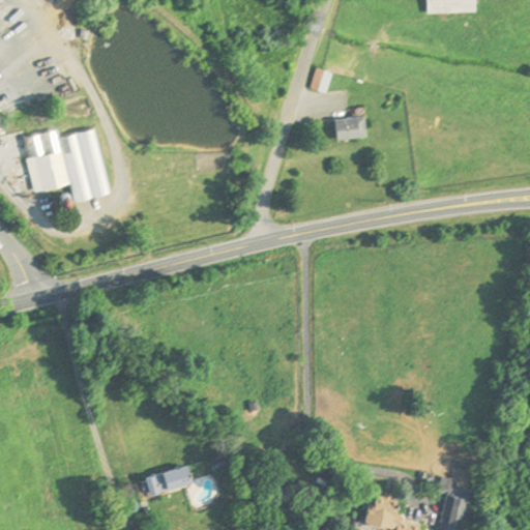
[(421,0),(421,12),(472,12),(471,0),(421,0)]
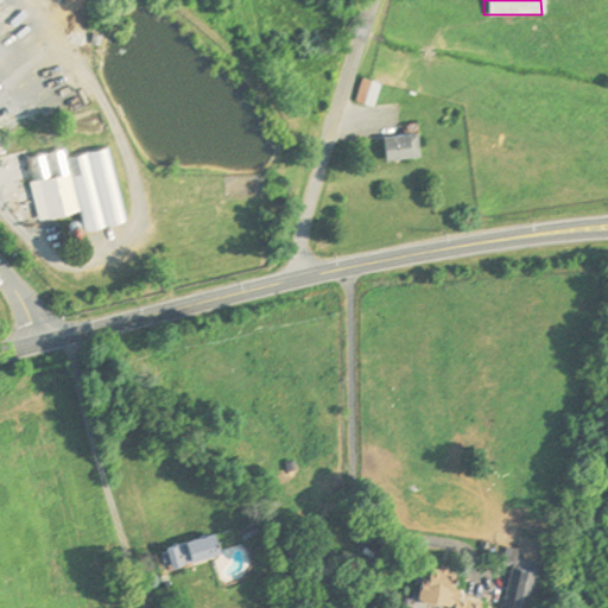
[(378,83),(360,77),(353,101),(371,107),(378,83)]
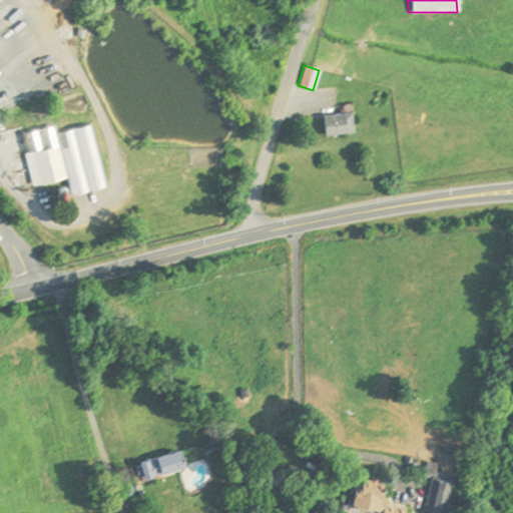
[(325,115),(355,111),(358,131),(350,132),(350,131),(328,134),(325,115)]
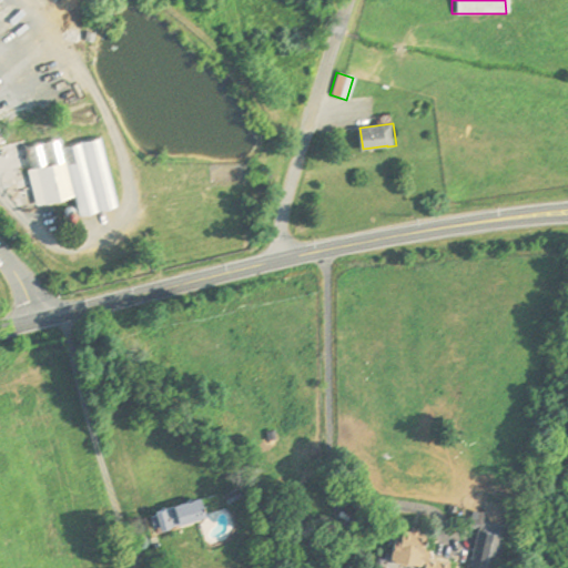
[(24,145),(30,168),(28,168),(37,204),(77,194),(81,214),(119,205),(102,137),(63,145),(61,137),(24,145)]
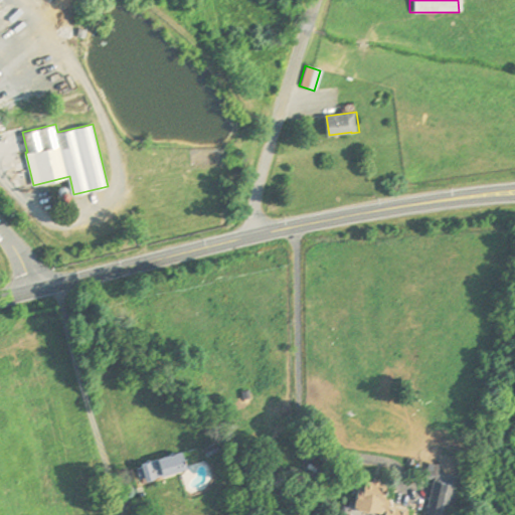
[(142,462),(143,466),(138,468),(141,478),(147,477),(148,480),(165,476),(164,474),(188,468),(183,450),(159,456),(159,458),(142,462)]
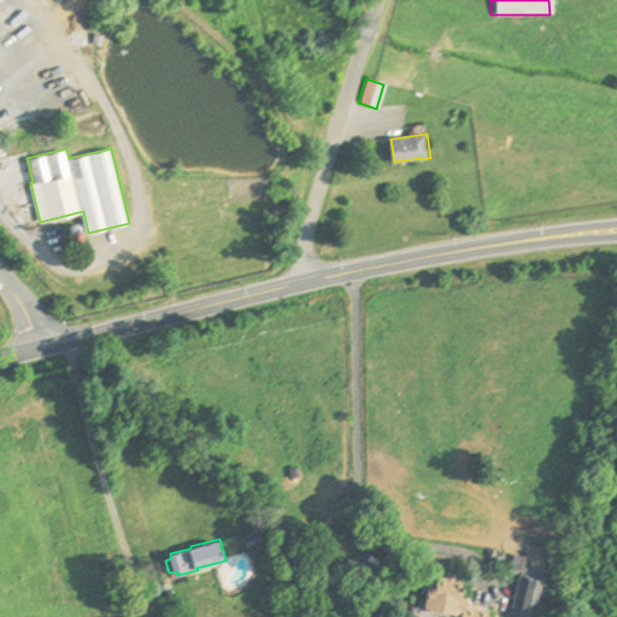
[(515,554),(511,573),(519,574),(519,571),(524,573),(528,557),(515,554)]
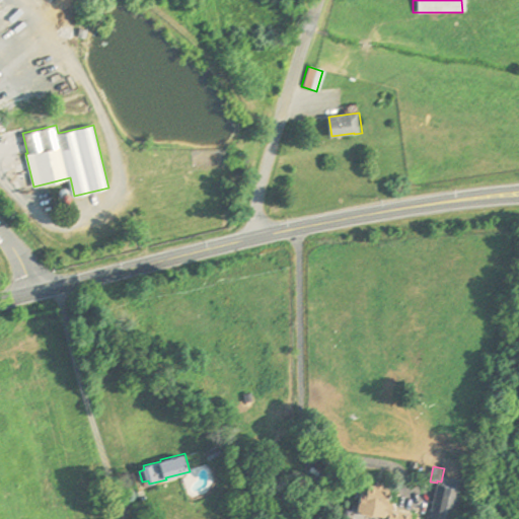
[(358,509),(388,515),(389,513),(390,514),(388,518),(411,518),(413,511),(393,507),(393,506),(388,505),(389,496),(387,496),(389,488),(384,487),(385,482),(376,479),(375,485),(369,484),(367,491),(362,490),(358,509)]
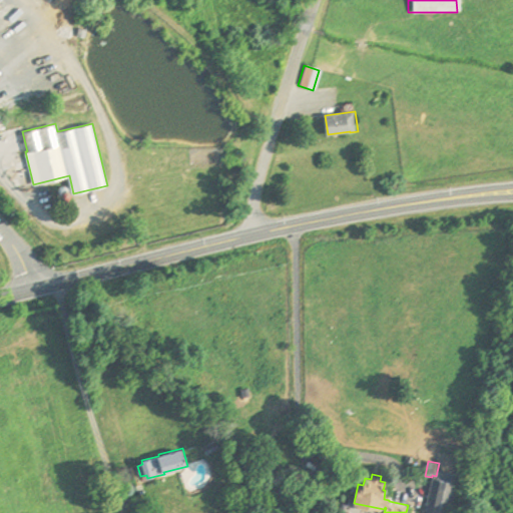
[(432,475),(432,477),(425,510),(440,512),(451,512),(458,481),(436,476),(432,475)]
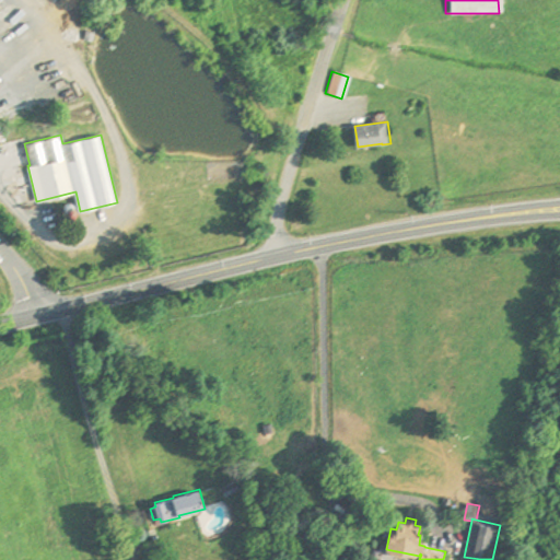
All buildings are outlined.
